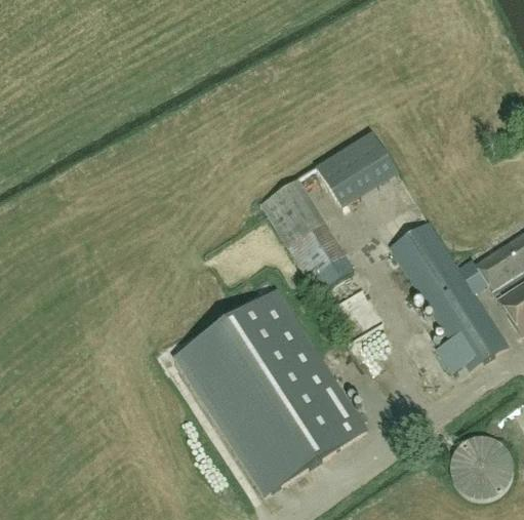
[(314,172),(343,217),(400,182),(371,136),(314,172)]
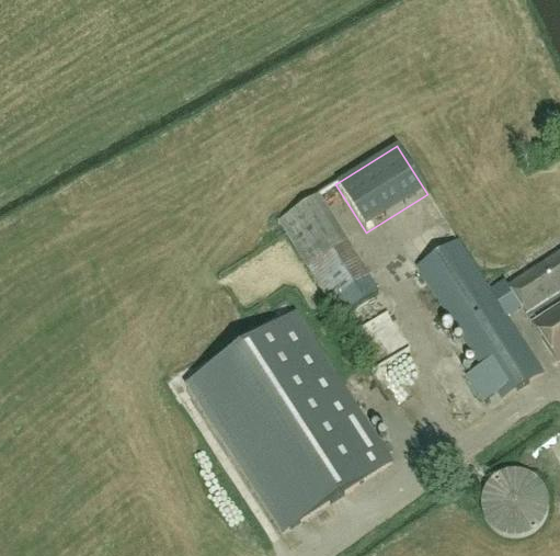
[(320,192),(280,216),(338,314),(373,294),(379,290),(320,192)]
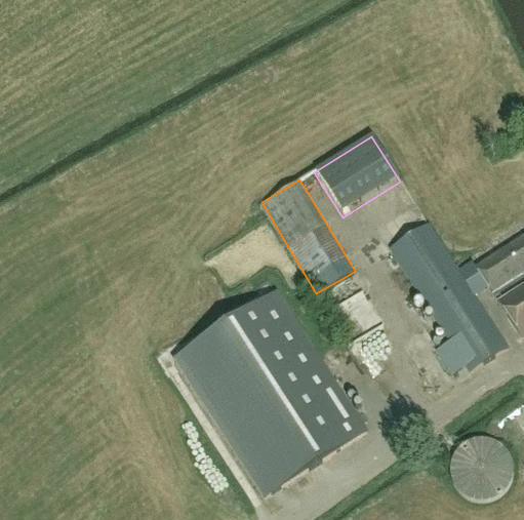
[(509,346),(474,292),(488,283),(492,289),(523,269),(523,233),(476,265),(472,258),(458,268),(429,222),(391,246),(450,338),(436,348),(451,371),(466,363),(470,370),(509,346)]
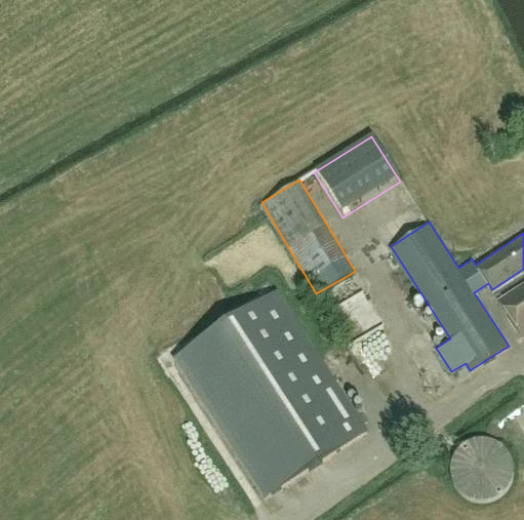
[(522,336),(523,334),(523,281),(497,297),(522,336)]
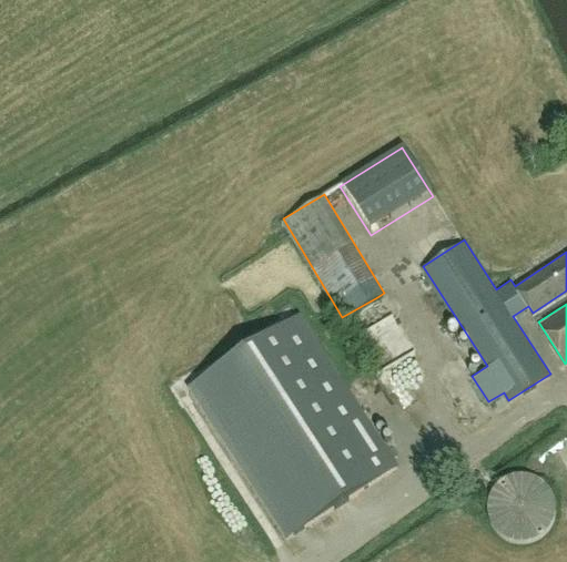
[(301,315),(190,387),(286,535),(397,463),(301,315)]
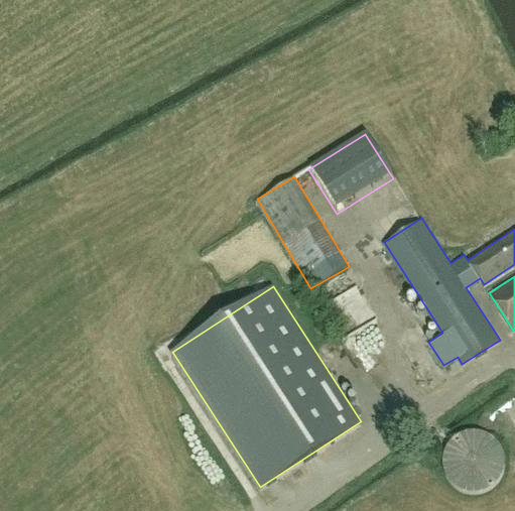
[(460,431),(456,433),(453,434),(451,437),(448,439),(446,441),(445,442),(444,444),(443,446),(442,449),(441,451),(440,454),(440,457),(439,459),(439,462),(440,464),(440,467),(441,470),(441,472),(442,474),(443,476),(444,478),(446,481),(448,483),(453,486),(456,489),(459,490),(463,492),(467,492),(471,493),(474,493),(478,492),(480,492),(482,491),(486,489),(489,488),(492,486),(495,483),(497,480),(499,478),(500,477),(501,474),(502,470),(503,468),(503,466),(504,464),(504,461),(504,458),(503,456),(503,454),(502,451),(501,449),(500,446),(498,442),(497,440),(494,438),(491,435),(489,433),(487,432),(483,430),(479,429),(477,429),(474,428),(470,428),(468,429),(466,429),(462,430),(460,431)]
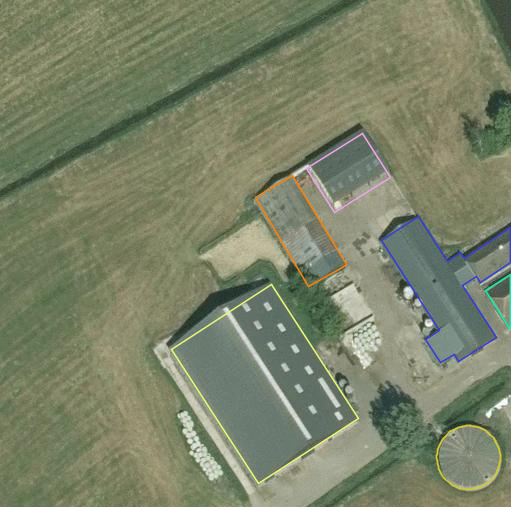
All buildings are outlined.
